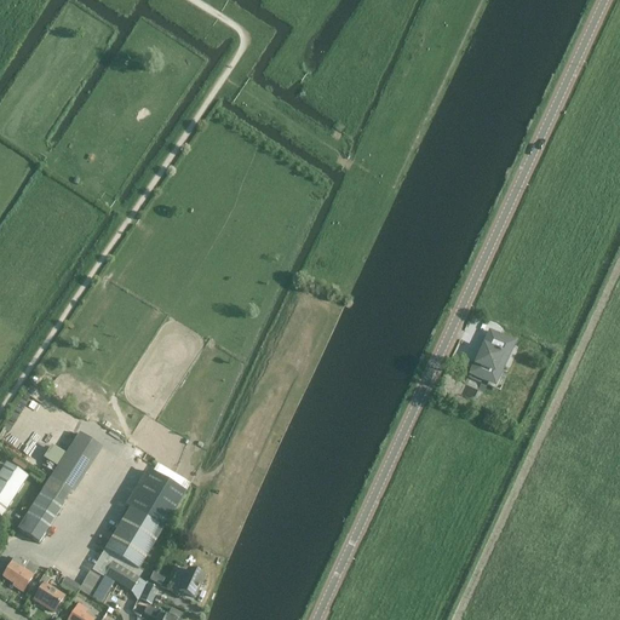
[(492,378),(509,340),(491,333),(474,369),(492,378)]
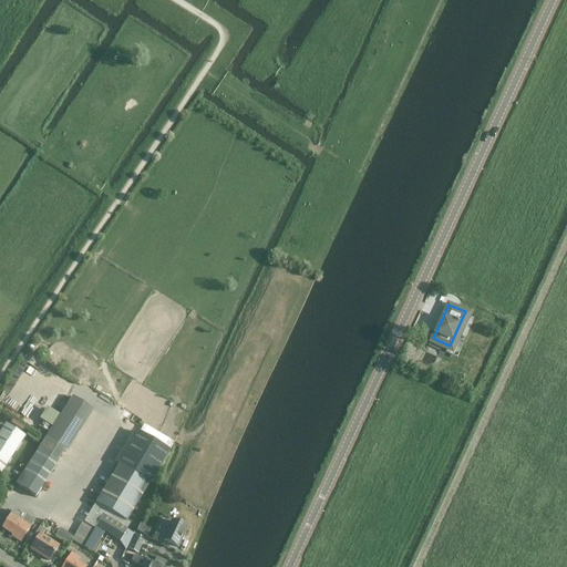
[(63,366),(68,360),(51,350),(48,356),(63,366)]
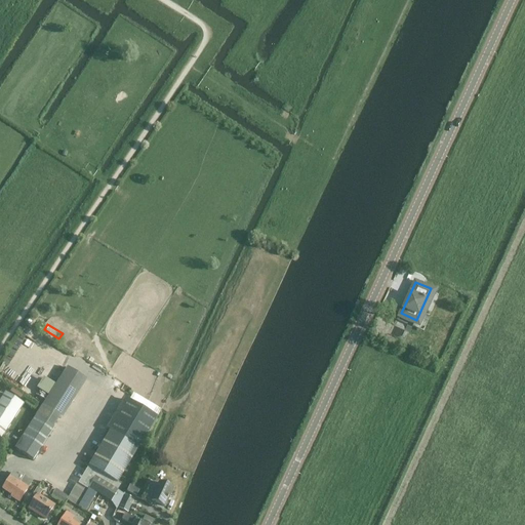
[(48,395),(55,385),(44,377),(37,389),(48,395)]
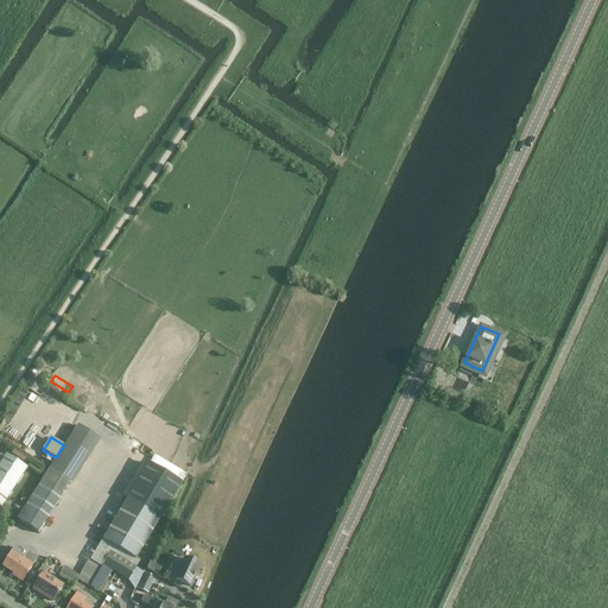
[(24,462),(26,458),(14,450),(12,454),(24,462)]
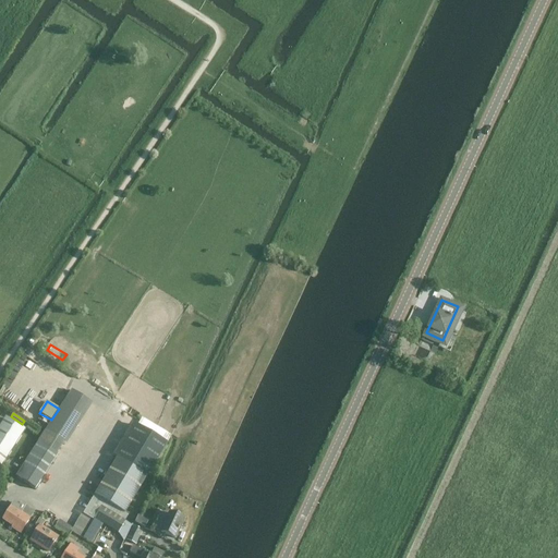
[(25,431),(5,419),(0,427),(0,465),(1,466),(25,431)]
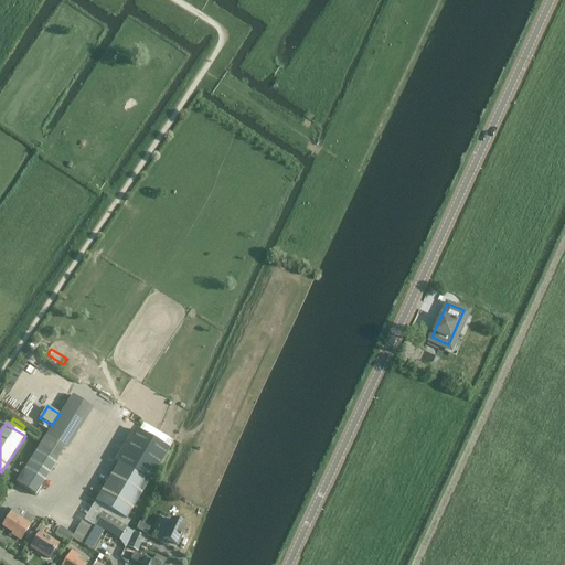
[(27,434),(27,435),(38,441),(41,437),(30,429),(27,434)]
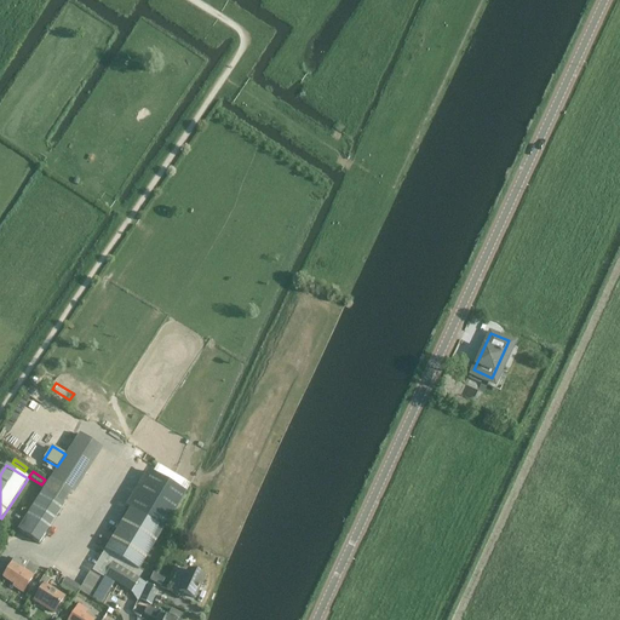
[(130,509),(104,551),(137,572),(164,529),(162,529),(185,493),(153,474),(131,510),(130,509)]
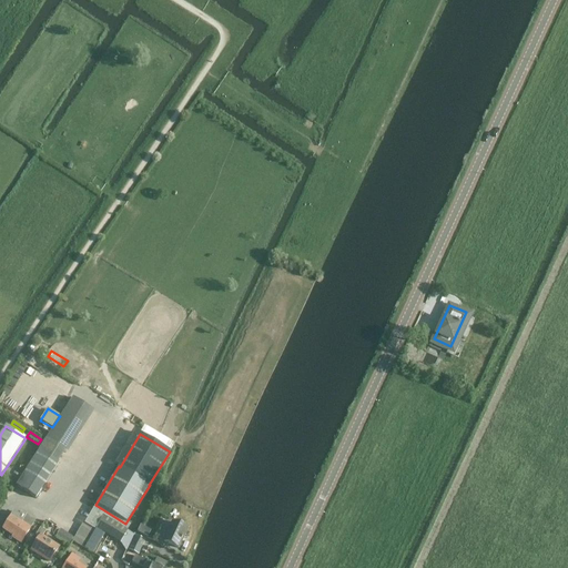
[(39,449),(17,485),(37,497),(59,462),(39,449)]
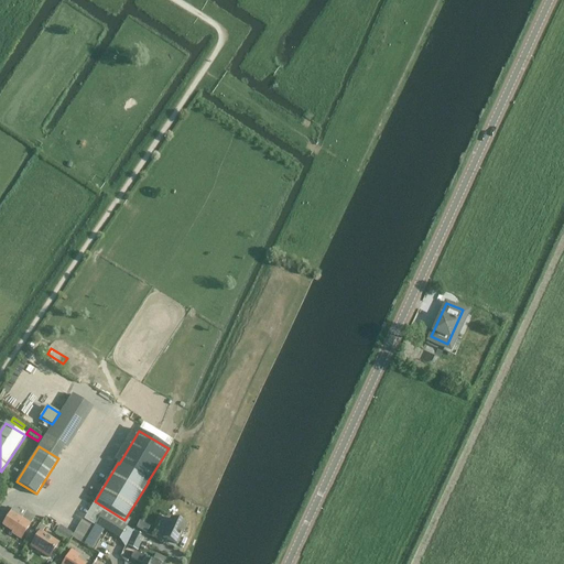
[(22,518),(11,511),(2,525),(15,534),(14,535),(20,540),(34,517),(25,511),(22,518)]
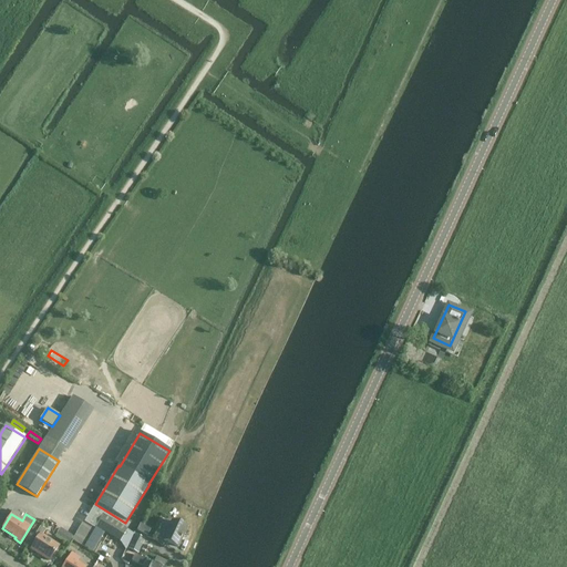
[(120,543),(127,531),(102,515),(95,527),(120,543)]
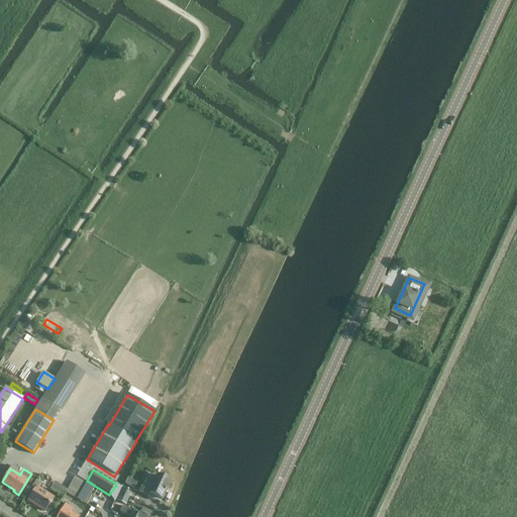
[(171,481),(158,475),(149,493),(163,499),(171,481)]
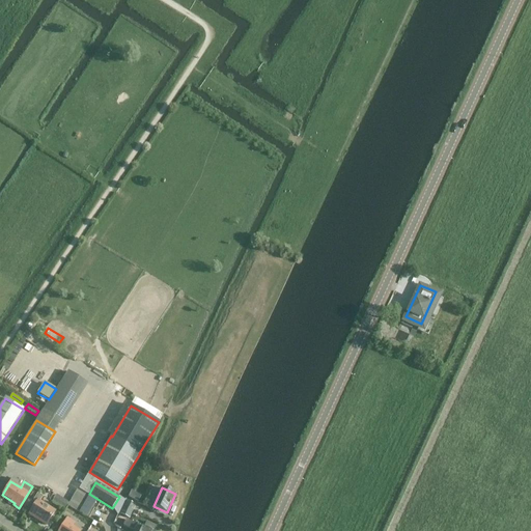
[(79,511),(79,510),(88,495),(78,488),(67,505),(79,511)]
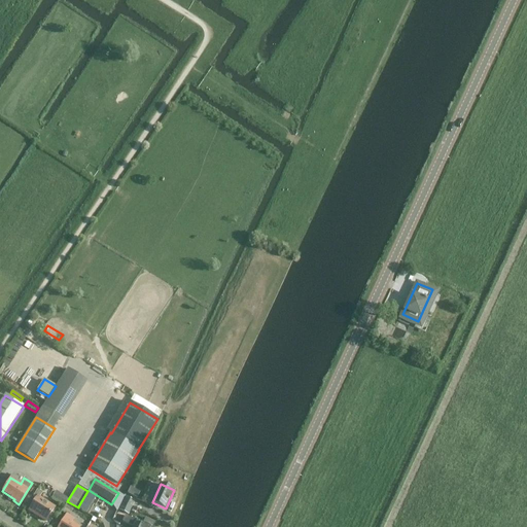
[(137,498),(140,492),(131,487),(128,494),(137,498)]
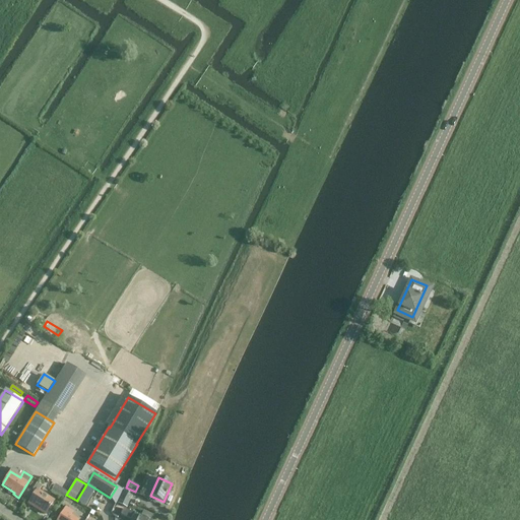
[(63,498),(67,492),(55,484),(51,491),(63,498)]
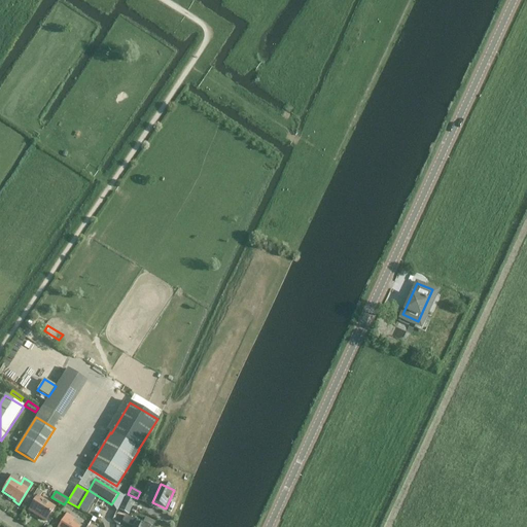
[(88,491),(78,506),(85,511),(95,496),(88,491)]
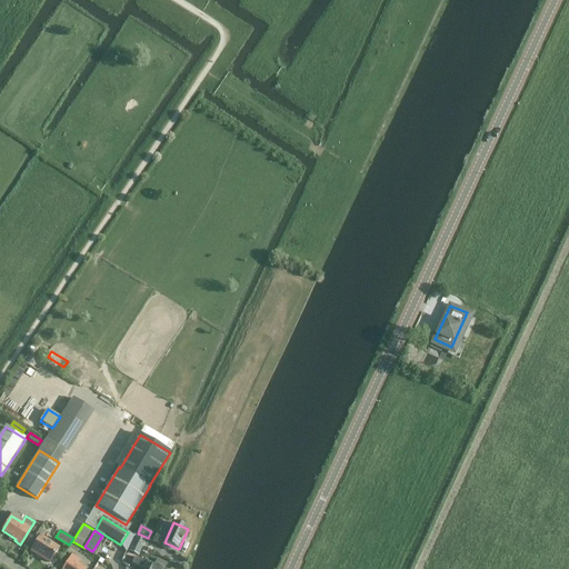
[(136,536),(132,543),(142,548),(146,541),(136,536)]
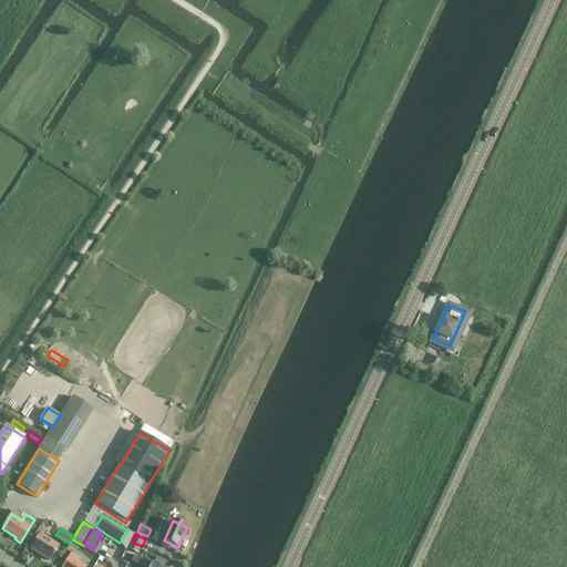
[(31,548),(49,560),(58,546),(40,535),(31,548)]
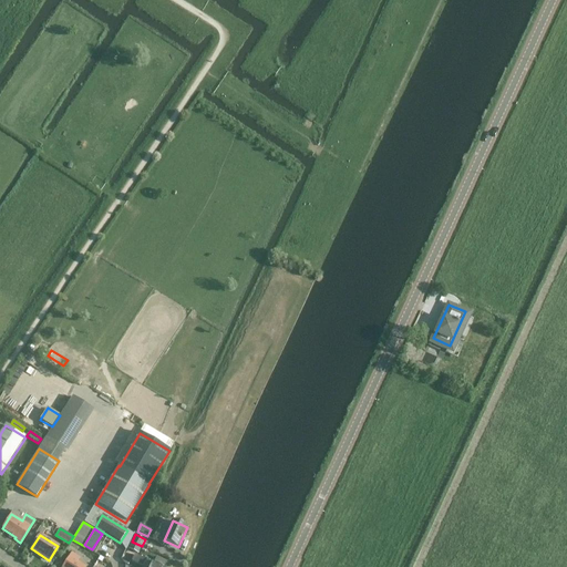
[(129,549),(138,554),(142,546),(132,542),(129,549)]
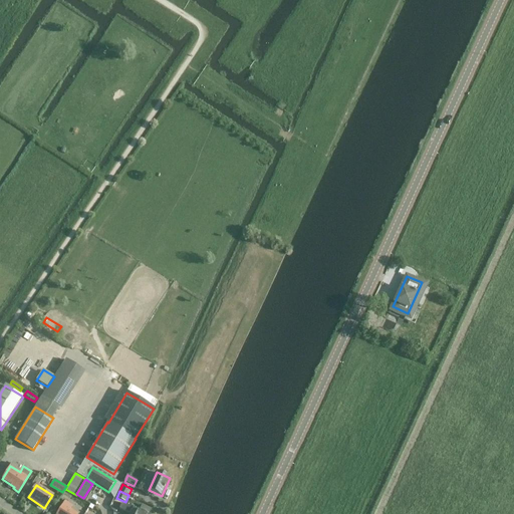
[(78,513),(71,509),(73,506),(65,500),(55,513),(78,513)]
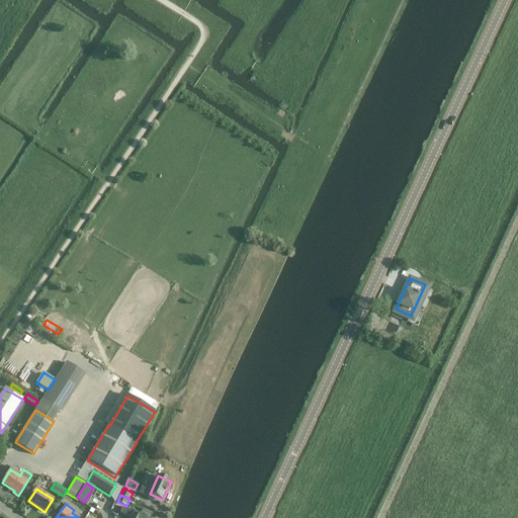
[(84,517),(91,508),(86,505),(80,515),(84,517)]
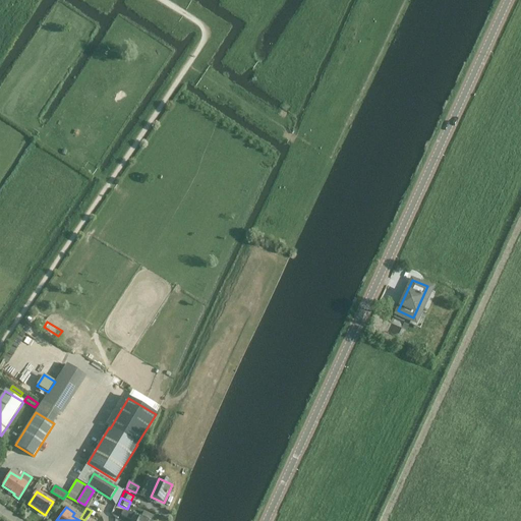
[(130,512),(124,509),(121,516),(132,520),(148,520),(136,516),(136,515),(130,512)]
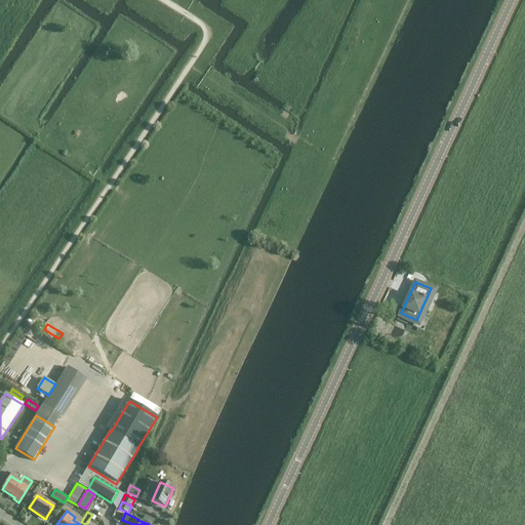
[(152,524),(155,520),(146,515),(143,522),(150,524),(152,524)]
